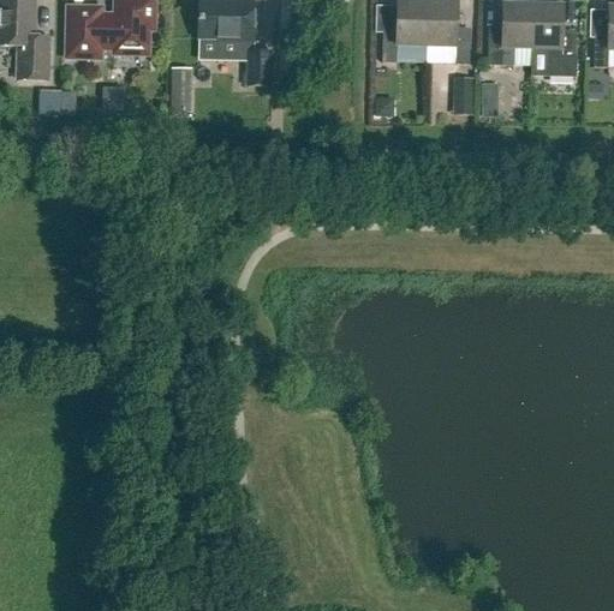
[(47,79),(48,36),(34,36),(34,0),(0,0),(0,11),(0,10),(0,45),(21,46),(19,79),(47,79)]
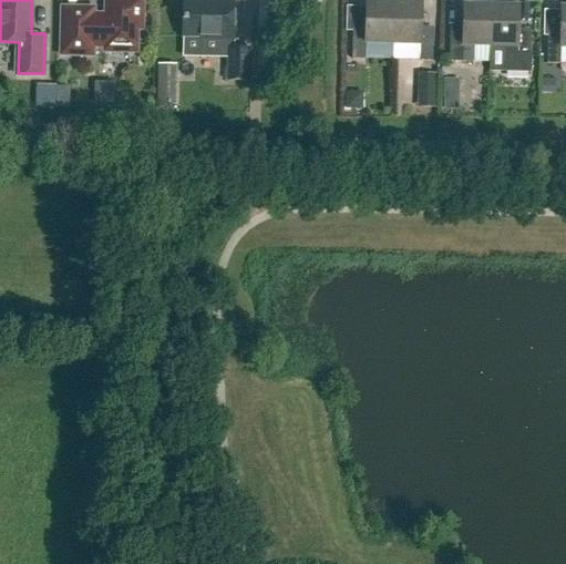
[(136,50),(137,0),(106,0),(106,13),(71,12),(71,43),(105,44),(105,49),(136,50)]
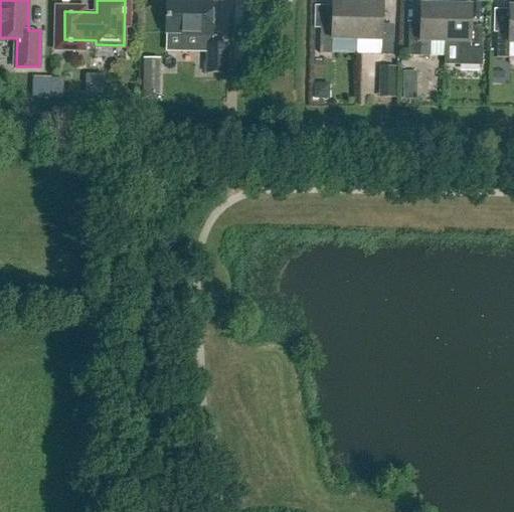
[(212,34),(213,0),(194,0),(167,0),(166,31),(183,32),(183,34),(212,34)]
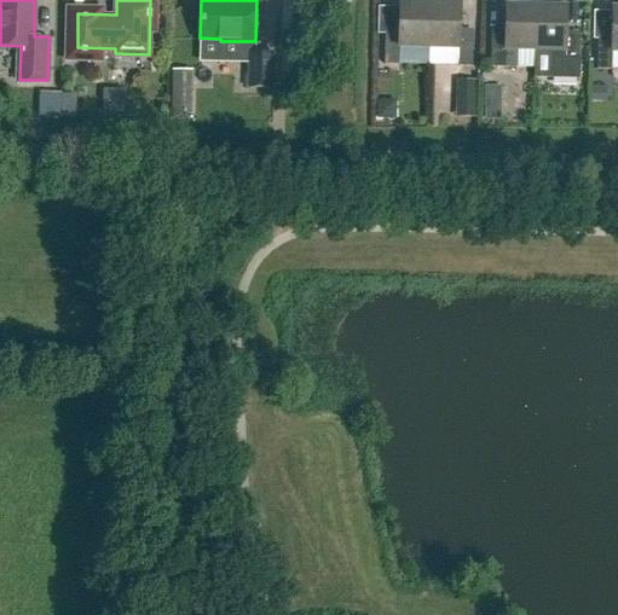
[(429,46),(431,3),(399,1),(399,33),(385,33),(385,62),(399,62),(399,45),(429,46)]
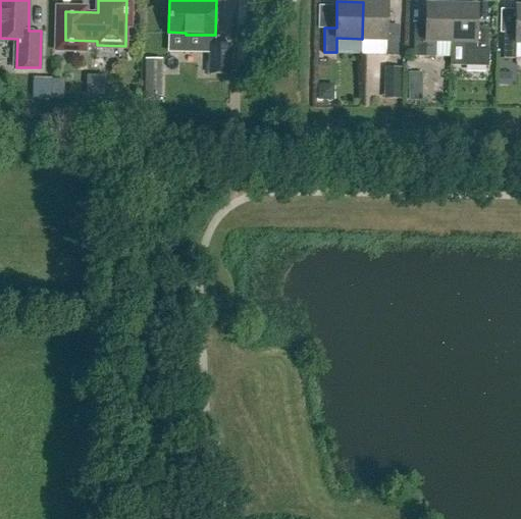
[(363,2),(362,39),(387,39),(386,54),(399,54),(400,29),(387,29),(388,3),(363,2)]
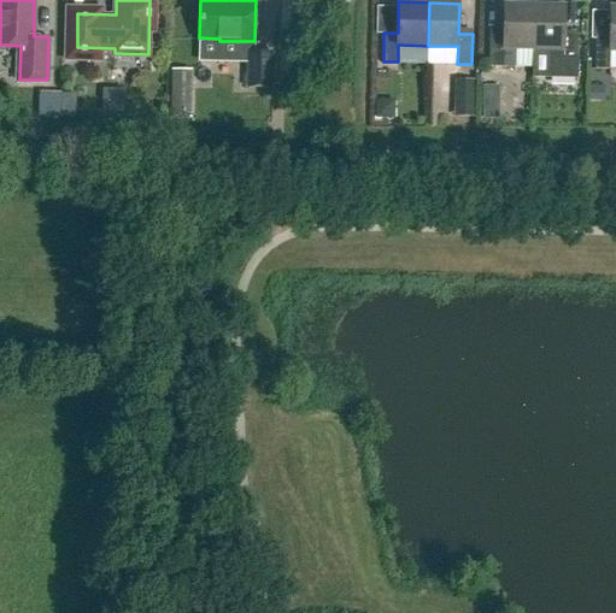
[(534,48),(535,5),(505,5),(504,35),(491,35),(490,65),(504,65),(517,65),(517,48),(534,48)]
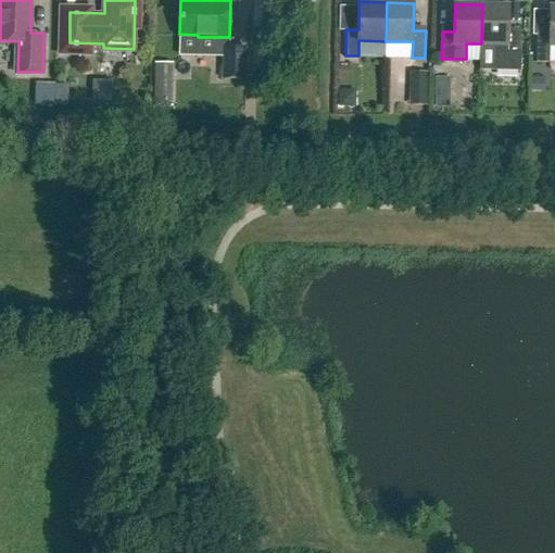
[(482,4),(481,44),(496,45),(495,67),(520,68),(520,70),(521,70),(521,51),(521,34),(508,33),(509,5),(482,4)]
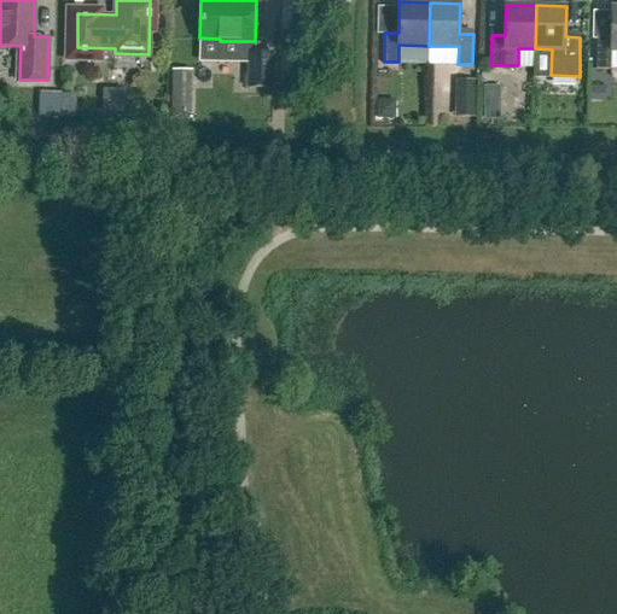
[(616,6),(612,7),(611,37),(598,37),(597,68),(611,68),(612,50),(616,50),(616,6)]
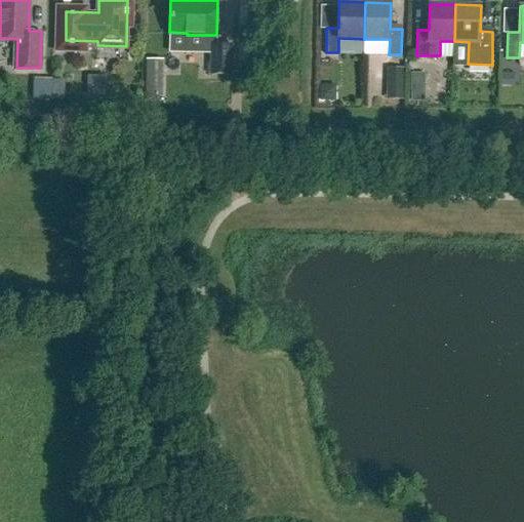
[(232,73),(233,44),(212,44),(211,72),(232,73)]
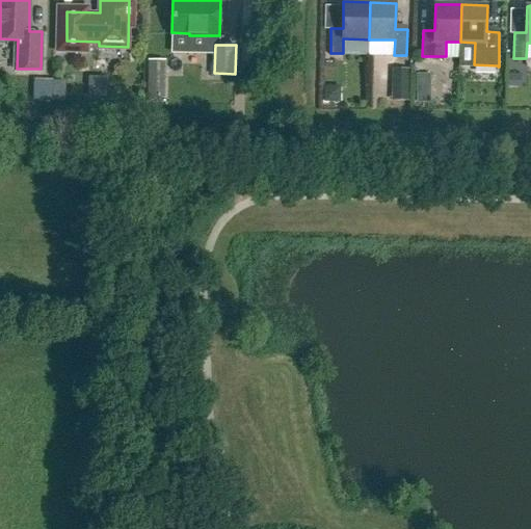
[(430,73),(416,73),(416,86),(430,86),(430,73)]
